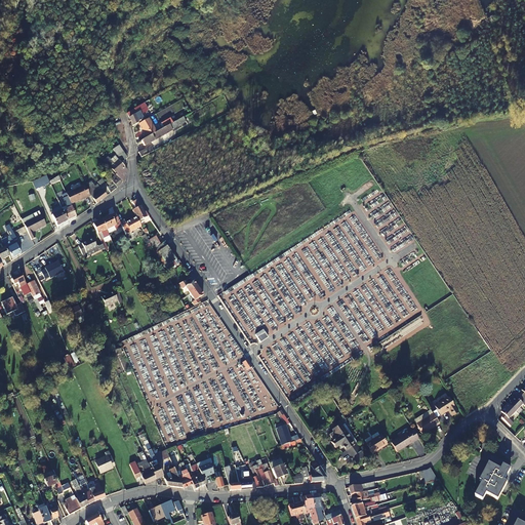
[(159,120),(183,109),(179,102),(155,113),(159,120)]
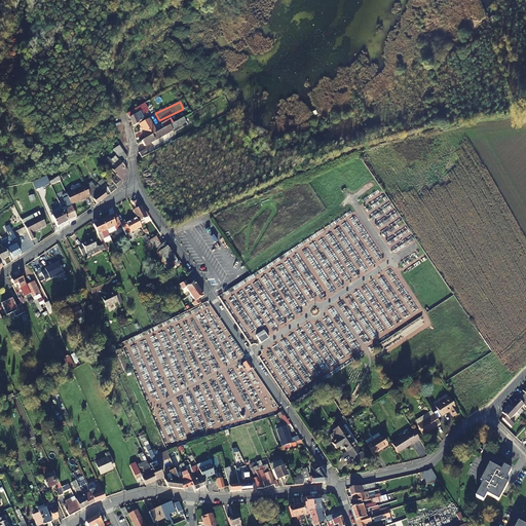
[(144,103),(126,113),(129,118),(134,127),(138,124),(147,119),(145,114),(147,110),(148,110),(144,103)]
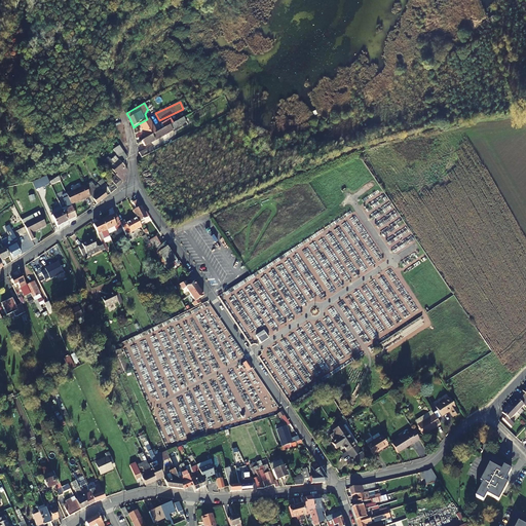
[(147,119),(138,124),(144,135),(143,135),(145,139),(160,130),(152,116),(147,119)]
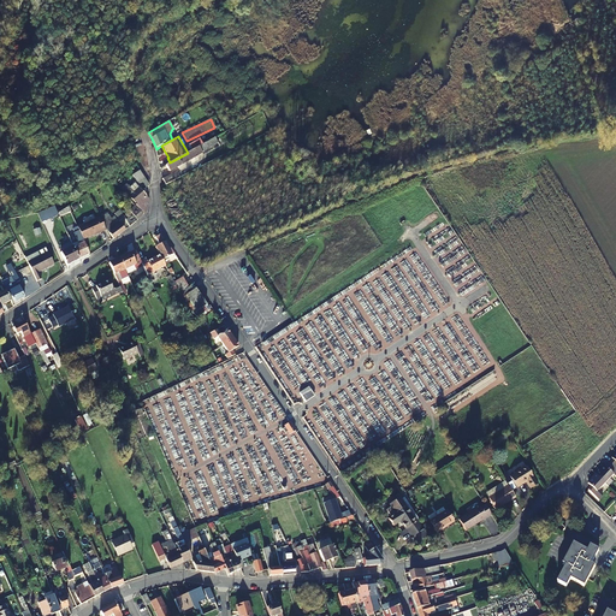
[(170,163),(165,165),(169,171),(197,154),(197,153),(207,147),(205,143),(170,163)]
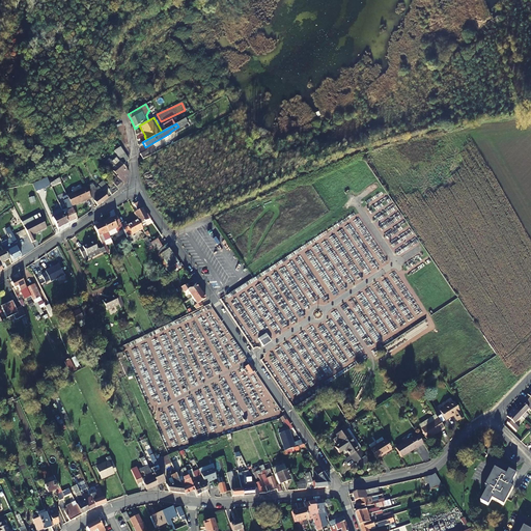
[(119,157),(124,154),(121,147),(115,151),(119,157)]
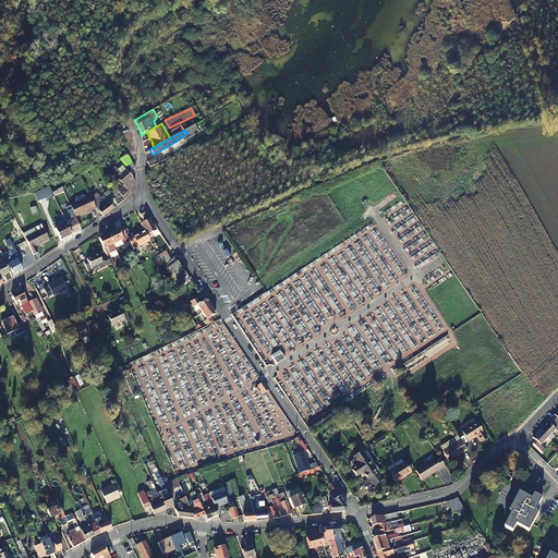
[(155,160),(154,158),(146,162),(149,167),(159,161),(158,159),(155,160)]
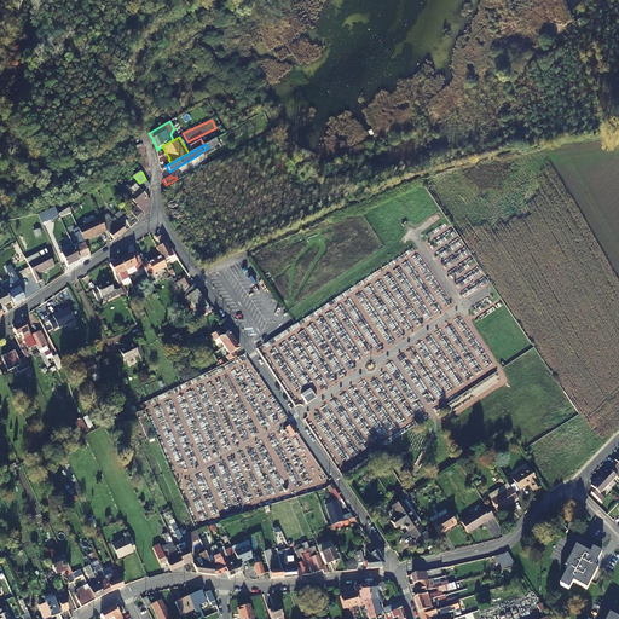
[(150,187),(150,186),(148,183),(145,179),(139,183),(142,186),(143,187),(144,191),(150,187)]
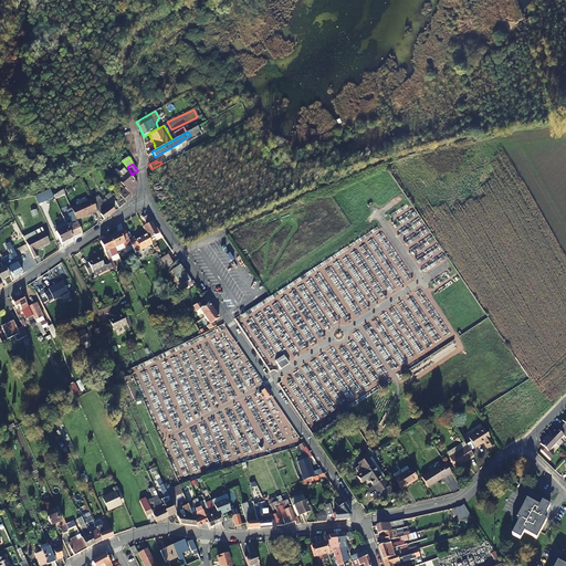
[(134,180),(125,168),(119,173),(116,168),(112,171),(114,175),(132,197),(134,195),(136,191),(135,190),(136,187),(137,184),(134,180)]
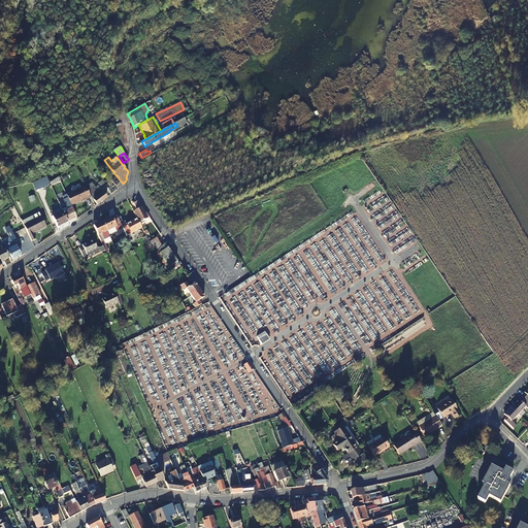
[(110,188),(108,189),(110,194),(117,190),(116,189),(117,188),(118,189),(123,185),(112,172),(106,178),(108,182),(106,183),(110,188)]
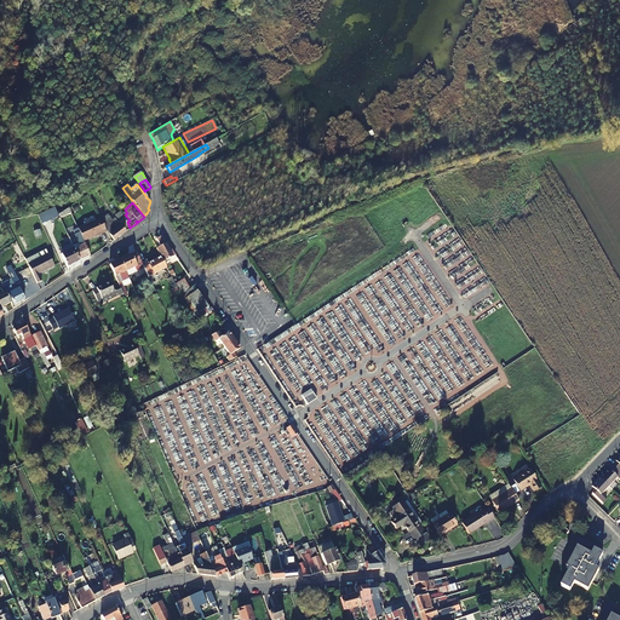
[(42,223),(58,216),(53,206),(38,214),(42,223)]
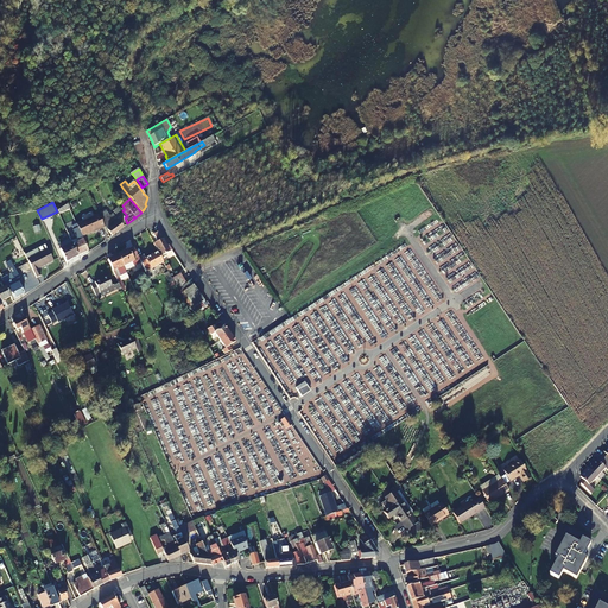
[(68,204),(57,210),(59,214),(70,209),(68,204)]
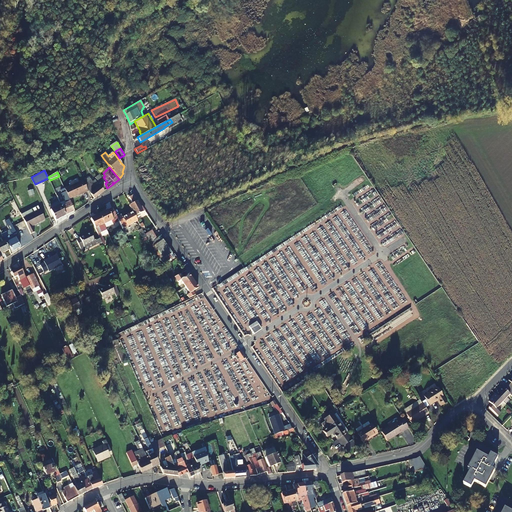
[(95,178),(100,183),(104,180),(99,174),(95,178)]
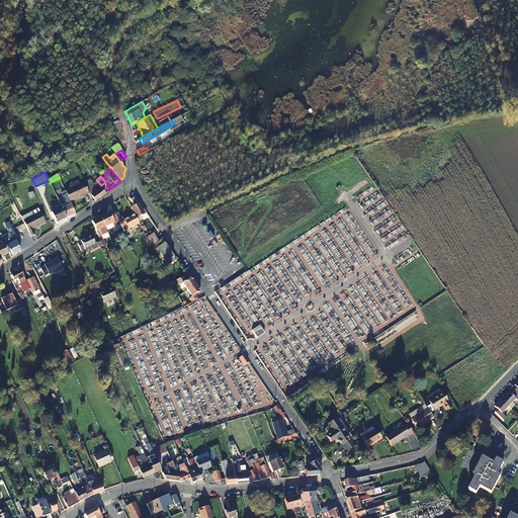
[(86,182),(85,180),(83,181),(84,183),(88,192),(89,192),(95,200),(105,193),(96,182),(94,184),(90,179),(86,182)]
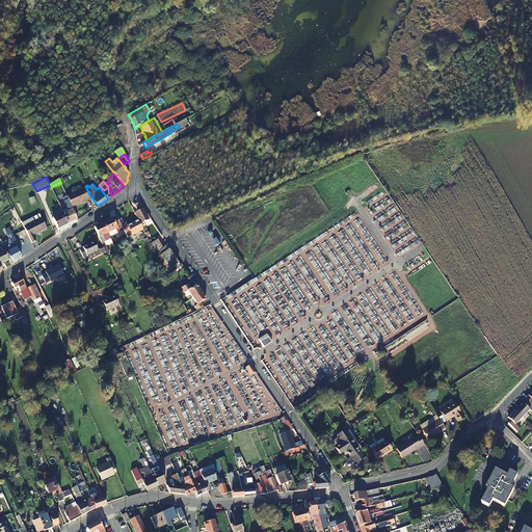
[(86,188),(68,196),(69,200),(72,207),(83,202),(84,202),(91,198),(90,197),(86,188)]
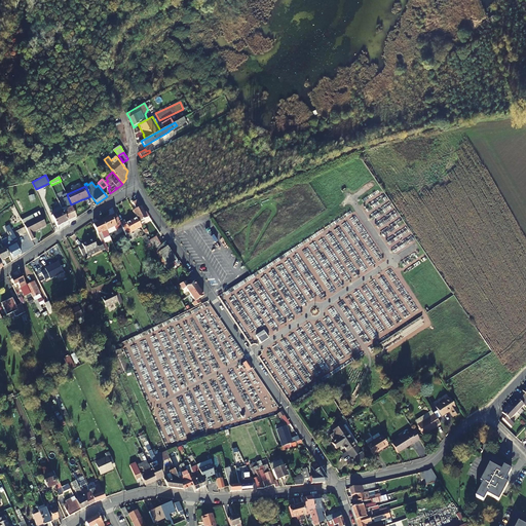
[(40,188),(36,191),(41,199),(45,196),(40,188)]
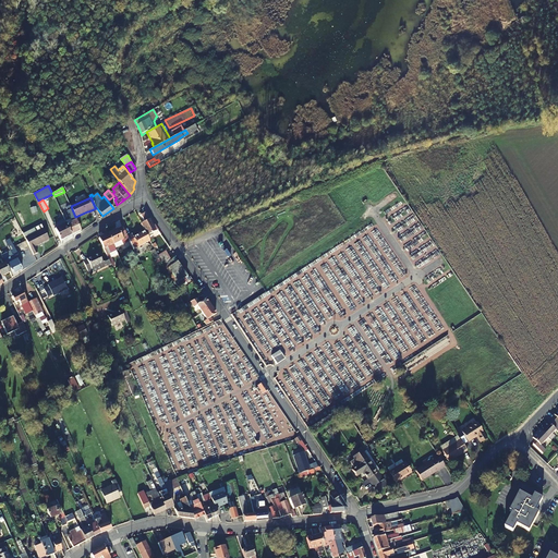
[(69,220),(64,213),(62,214),(67,222),(72,234),(81,229),(75,217),(72,209),(68,211),(71,219),(69,220)]
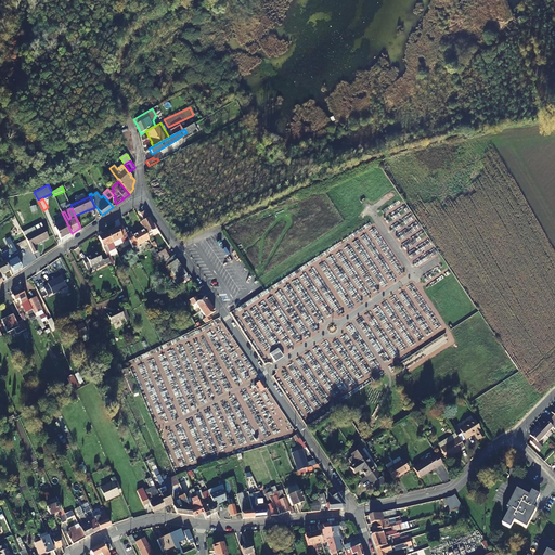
[(150,219),(149,218),(140,222),(143,230),(146,234),(156,229),(153,223),(152,224),(150,219)]
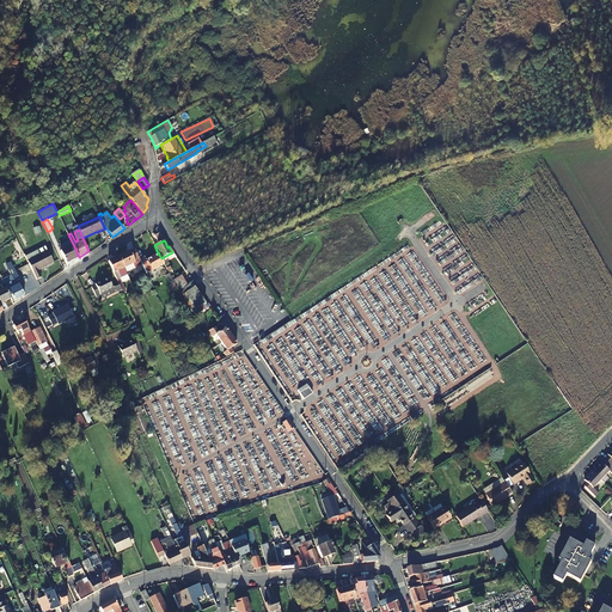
[(79,257),(73,244),(60,251),(66,263),(79,257)]
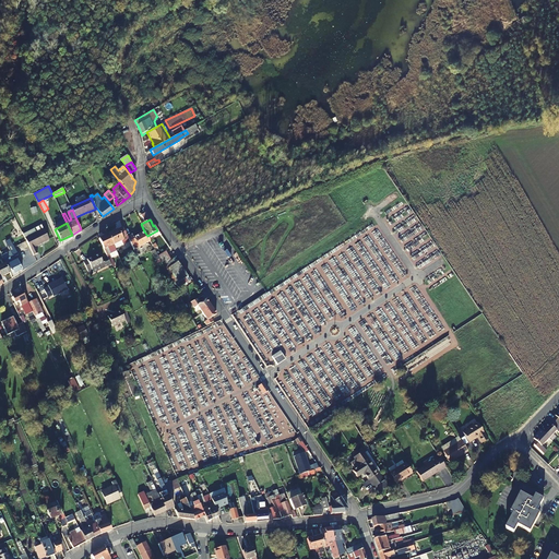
[(121,241),(123,245),(130,241),(127,237),(122,227),(108,235),(114,245),(121,241)]
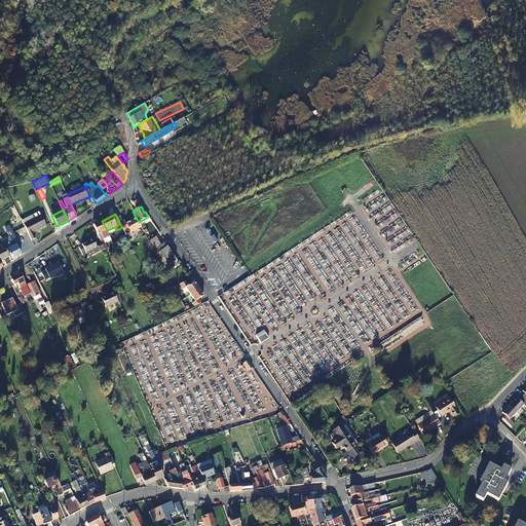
[(24,224),(32,240),(36,238),(33,232),(46,226),(41,216),(24,224)]
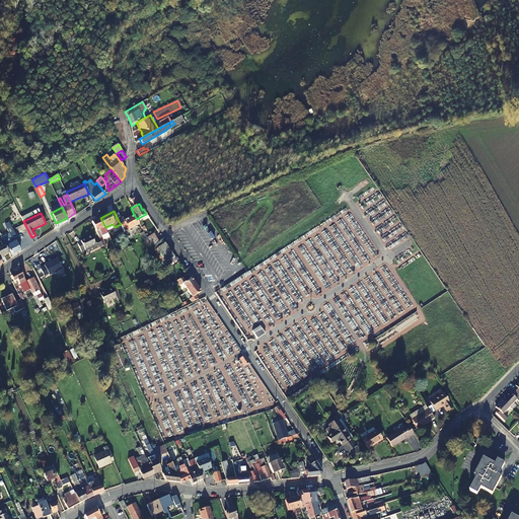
[(124,220),(129,229),(139,224),(137,219),(134,215),(124,220)]
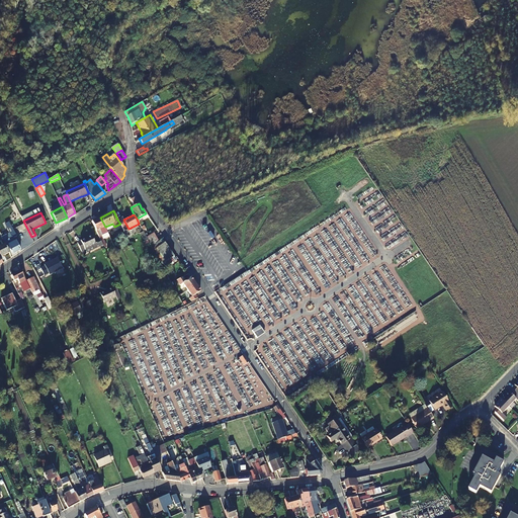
[(123,220),(122,217),(117,220),(120,224),(123,232),(128,229),(123,220)]
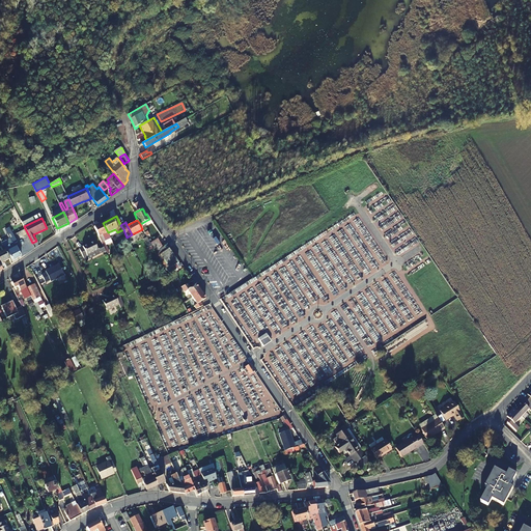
[(106,252),(108,250),(106,246),(104,242),(110,239),(109,236),(108,232),(103,223),(93,227),(104,248),(106,252)]
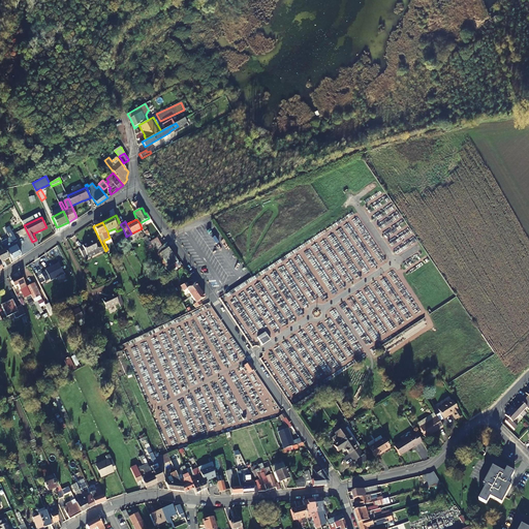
[(11,230),(7,234),(12,244),(18,241),(11,230)]
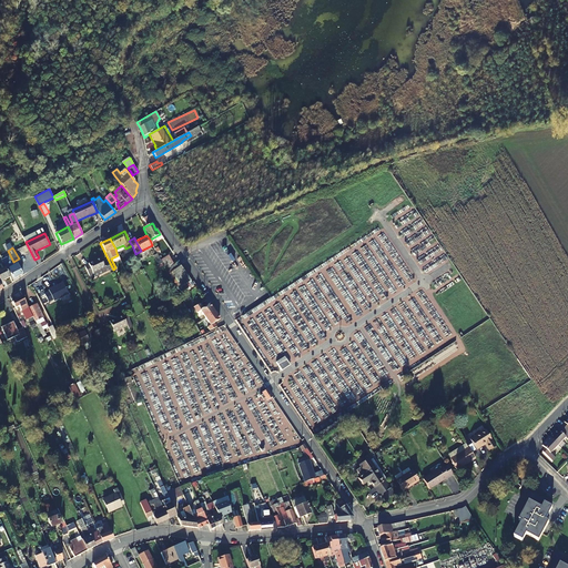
[(153,255),(160,267),(163,265),(161,261),(156,254),(153,255)]
